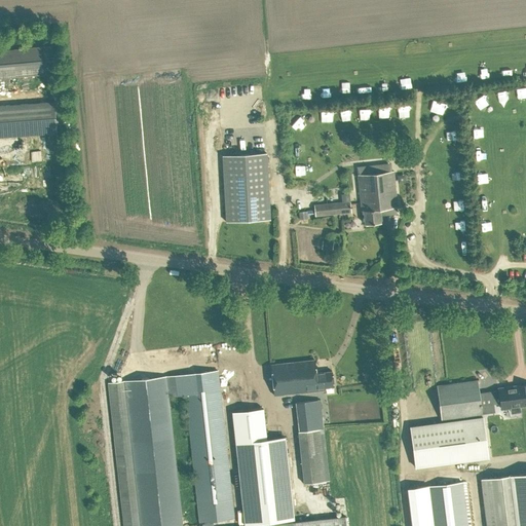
[(0,48),(0,75),(52,70),(50,43),(0,48)]
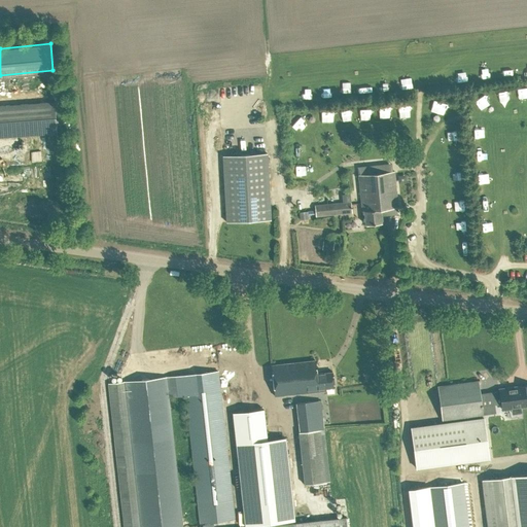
[(475,113),(484,106),(480,101),(470,108),(475,113)]
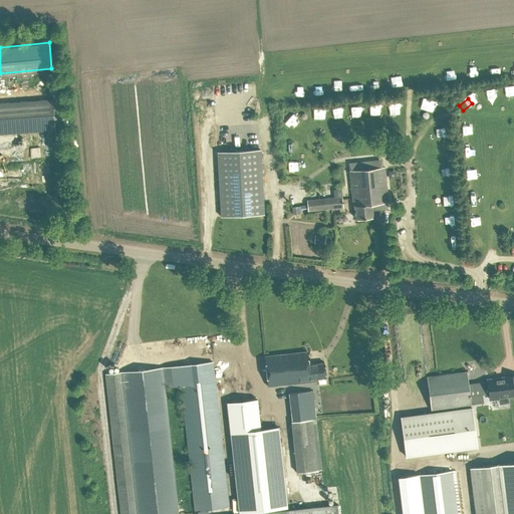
[(0,102),(0,134),(55,130),(52,99),(0,102)]
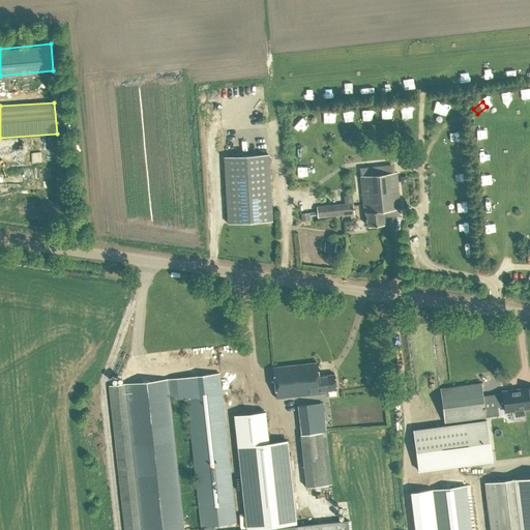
[(224,156),(228,224),(272,221),(268,154),(224,156)]
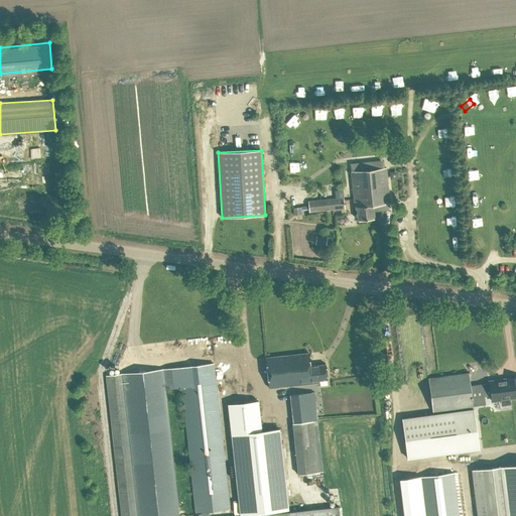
[(357,208),(358,221),(373,220),(372,206),(390,205),(386,167),(352,170),(355,208),(357,208)]
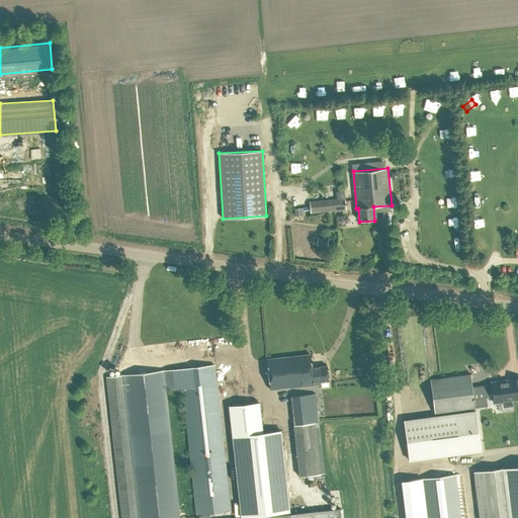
[(310,211),(345,208),(344,197),(309,200),(310,211)]
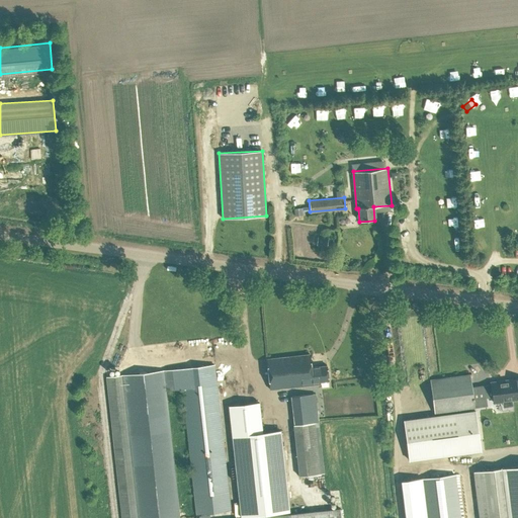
[(323,237),(321,245),(327,247),(329,239),(323,237)]
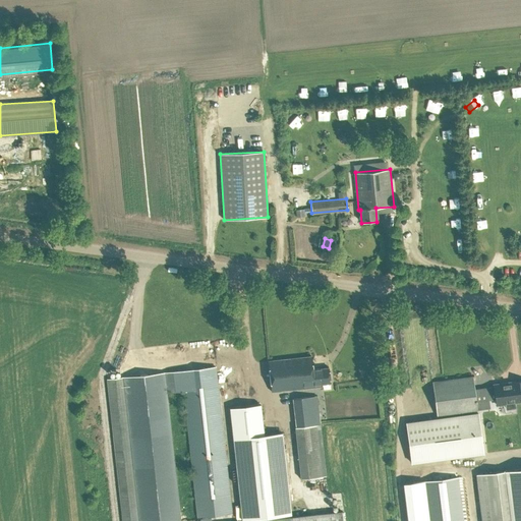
[(268,360),(271,391),(323,386),(322,384),(329,383),(328,367),(312,369),(311,356),(268,360)]
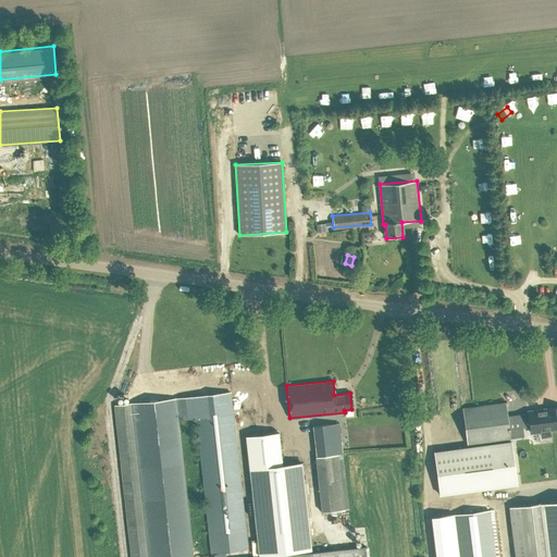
[(132,401),(114,403),(114,407),(131,556),(193,556),(177,422),(182,422),(182,416),(196,413),(211,553),(247,549),(231,391),(194,395),(175,396),(132,401)]
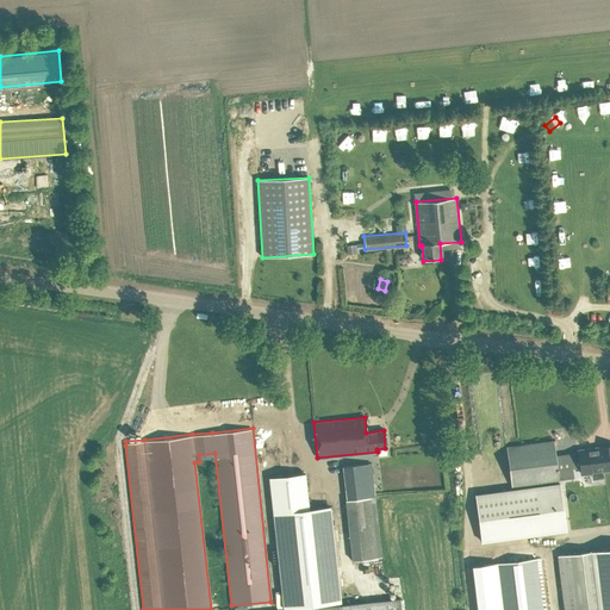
[(559,480),(554,441),(506,447),(511,486),(559,480)]
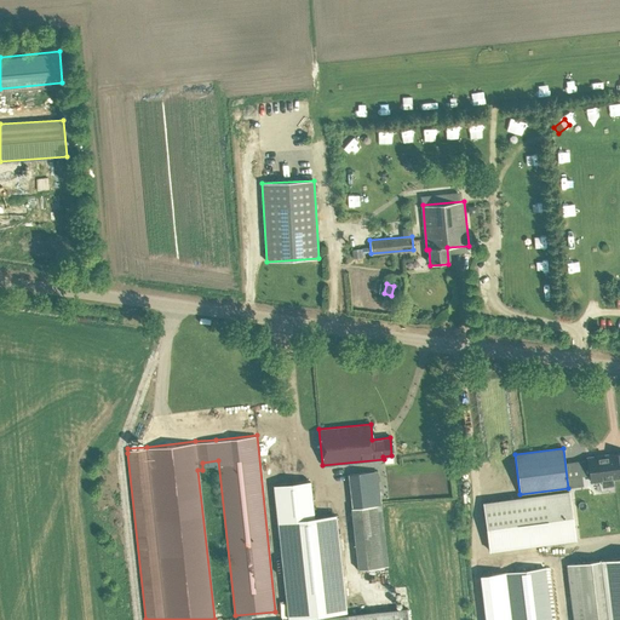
[(619,453),(587,458),(591,482),(602,481),(602,487),(613,484),(612,478),(619,477),(619,453)]
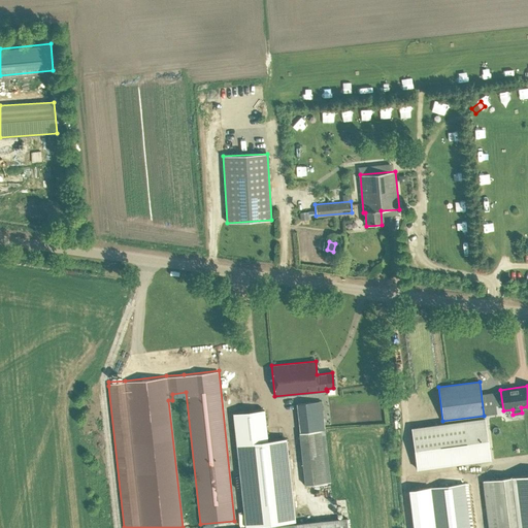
[(312,402),(297,404),(300,433),(316,431),(312,402)]
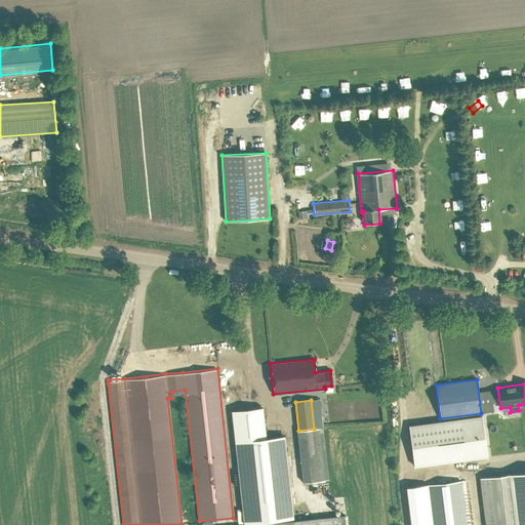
[(263,407),(232,411),(244,523),(293,518),(284,436),(266,438),(263,407)]
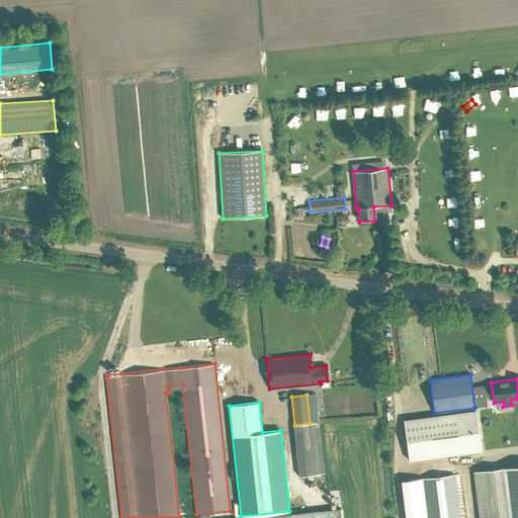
[(476,411),(404,420),(409,460),(481,450),(476,411)]
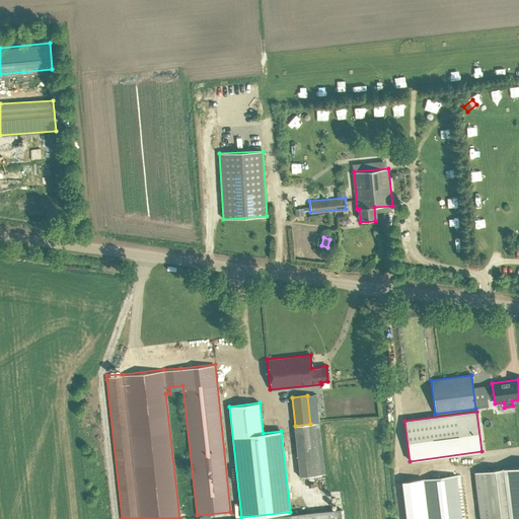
[(318,423),(310,424),(295,426),(294,426),(296,446),(321,443),(318,423)]
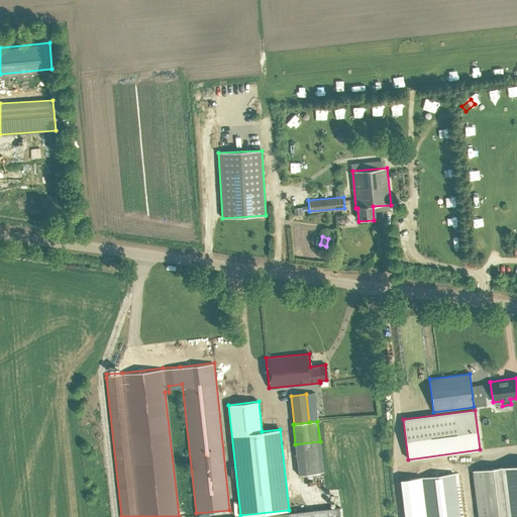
[(474,471),(479,516),(513,516),(507,467),(474,471)]
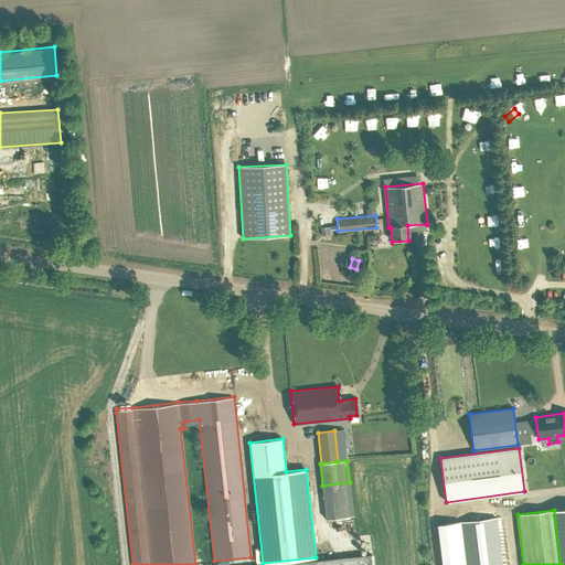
[(459,521),(465,564),(501,564),(497,516),(459,521)]
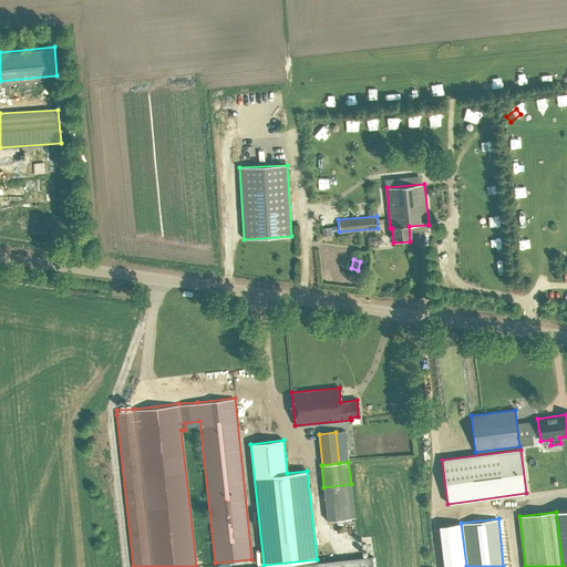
[(229,566),(229,564),(218,565),(217,566),(373,566),(372,557),(278,566),(229,566)]
